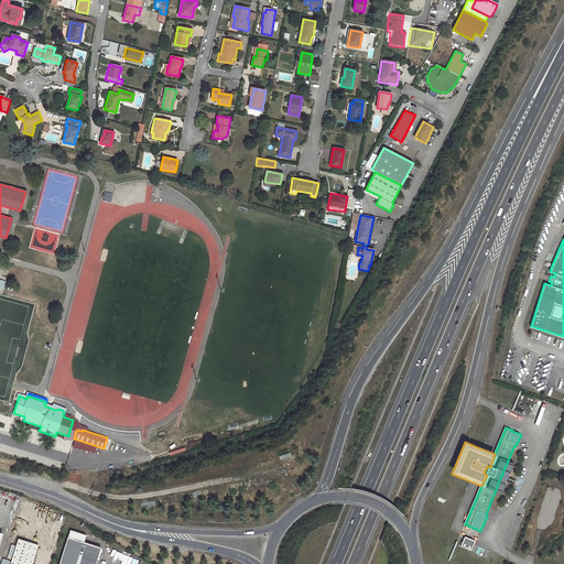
[(67,537),(58,563),(95,563),(100,548),(67,537)]
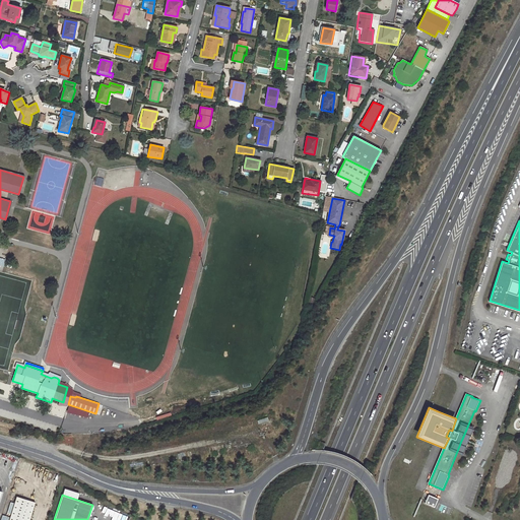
[(429,495),(426,503),(436,507),(439,499),(429,495)]
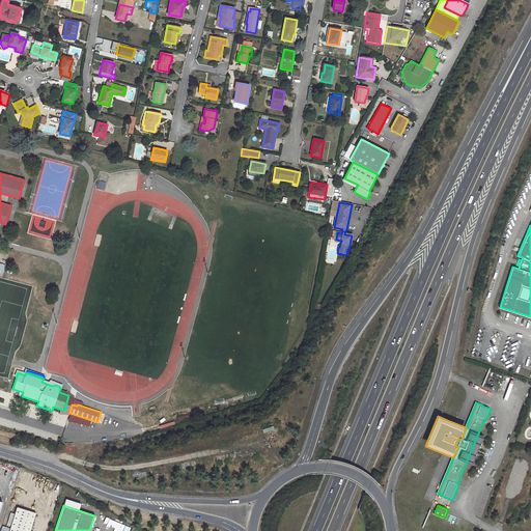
[(29,530),(36,513),(17,507),(8,530),(29,530)]
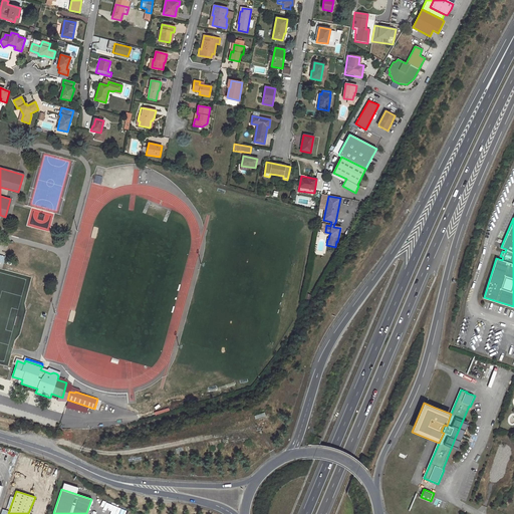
[(115,513),(118,506),(99,500),(96,509),(99,510),(98,513),(101,513),(115,513)]
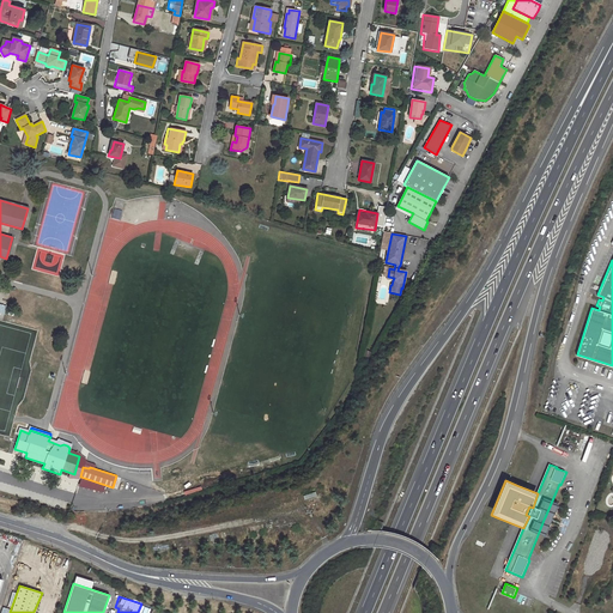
All buildings are outlined.
